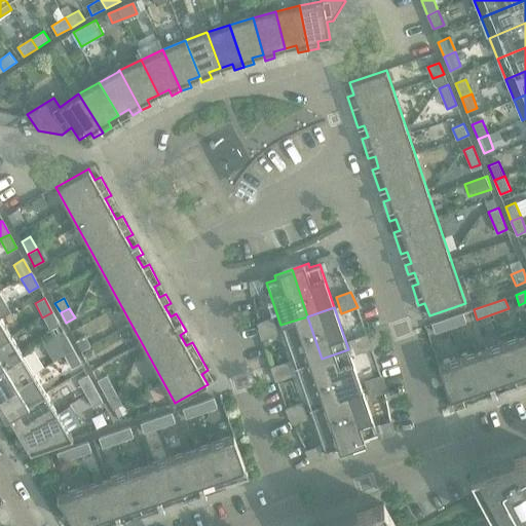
[(51,312),(42,317),(49,331),(60,326),(51,312)]
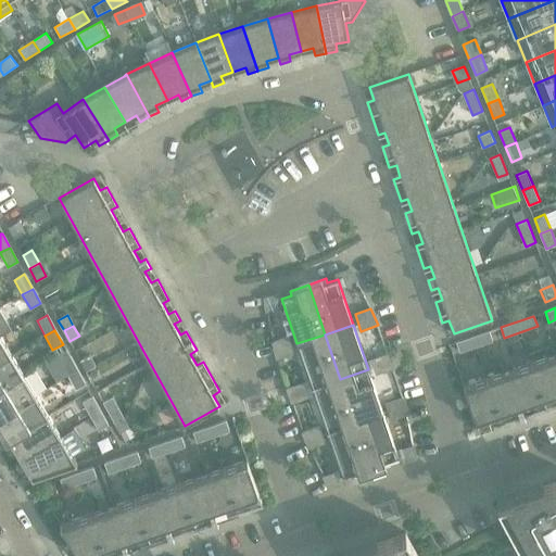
[(490,331),(456,342),(460,353),(493,341),(490,331)]
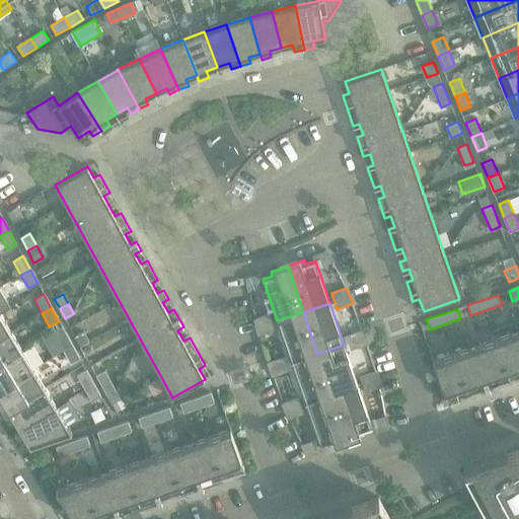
[(277,320),(291,362),(317,354),(303,312),(277,320)]
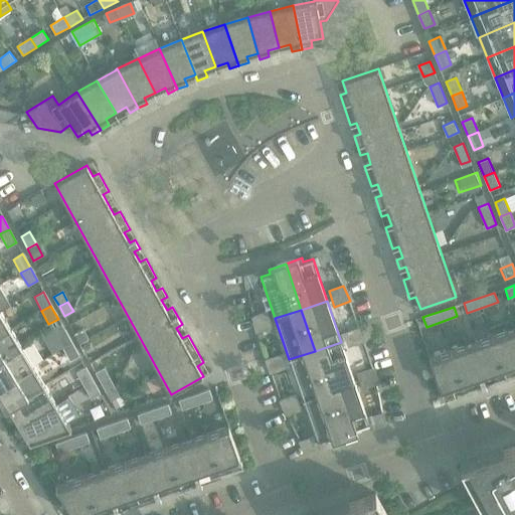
[(0,336),(11,329),(0,311),(0,336)]
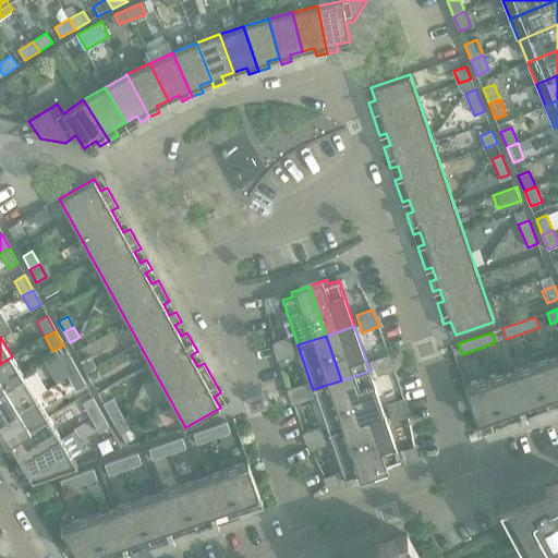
[(290,338),(275,343),(279,361),(296,355),(290,338)]
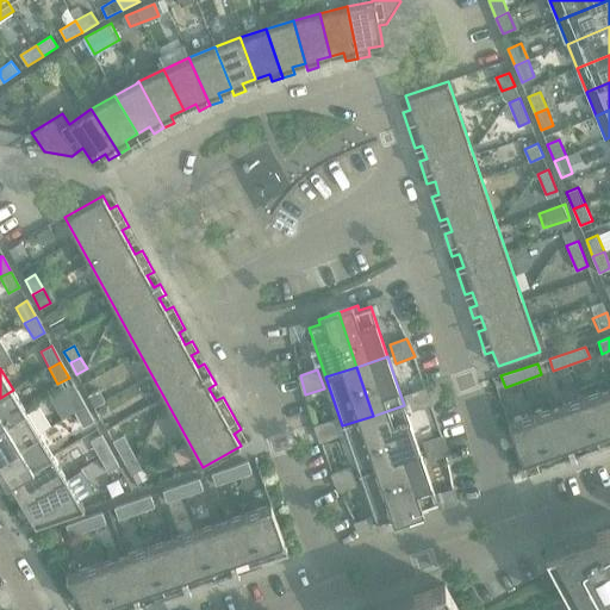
[(609,388),(509,424),(527,474),(609,444),(609,388)]
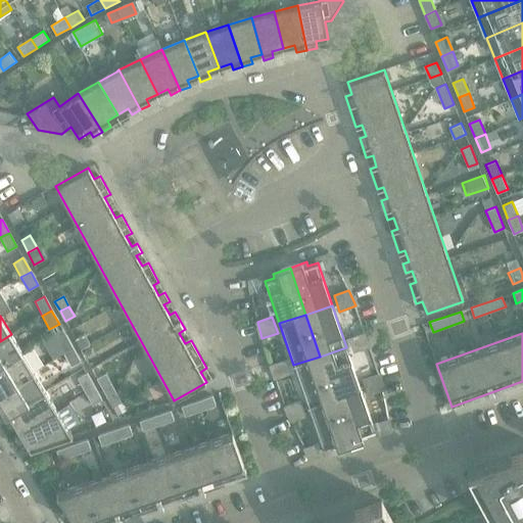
[(0,367),(24,353),(11,334),(0,341),(0,367)]
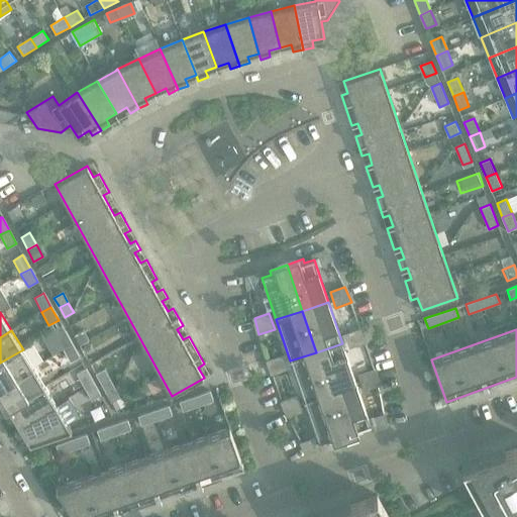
[(55,336),(63,349),(72,344),(65,331),(55,336)]
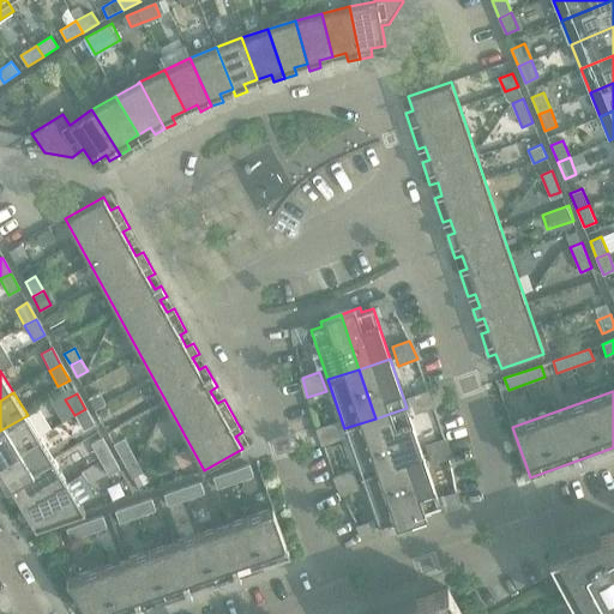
[(89,399),(96,410),(106,404),(100,393),(89,399)]
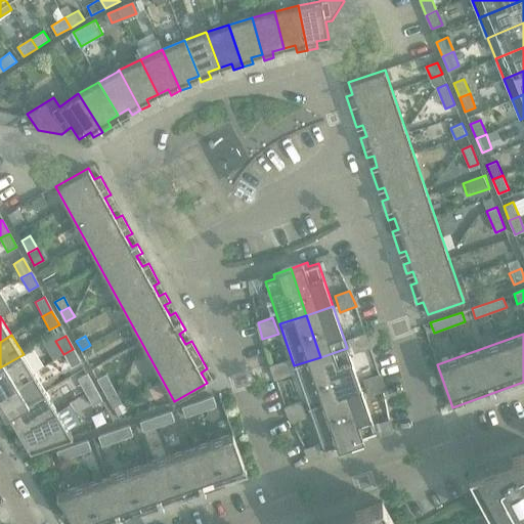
[(82,350),(87,360),(96,355),(90,345),(82,350)]
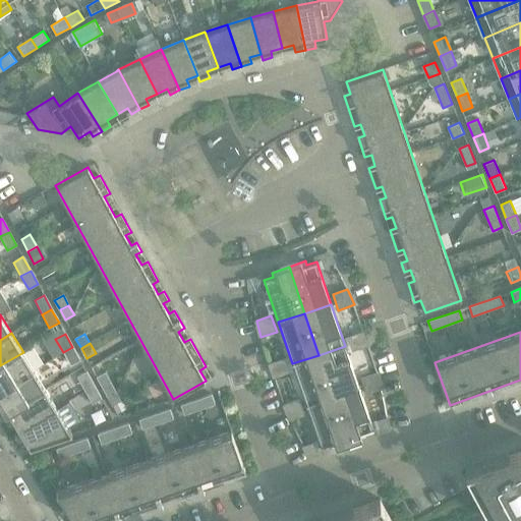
[(319,355),(333,396),(359,387),(345,346),(319,355)]
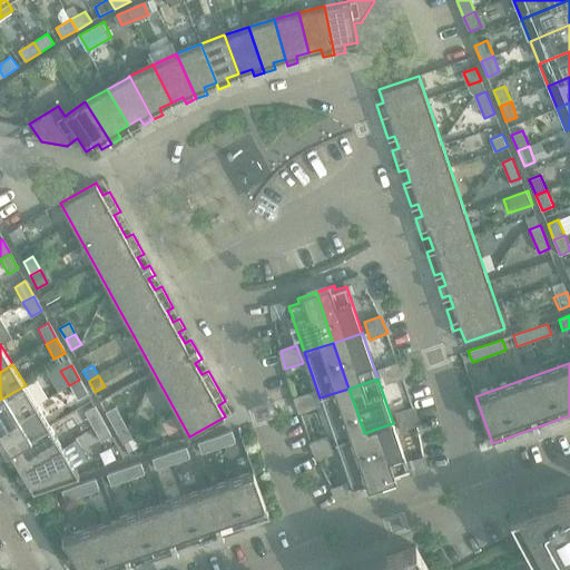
[(79,380),(69,385),(77,401),(87,395),(79,380)]
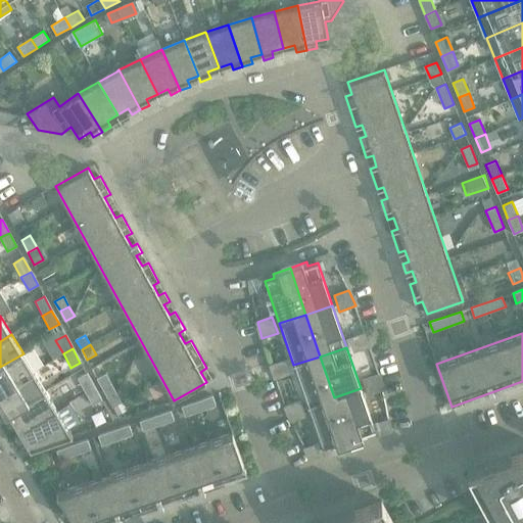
[(0,392),(35,372),(24,353),(0,367),(0,392)]
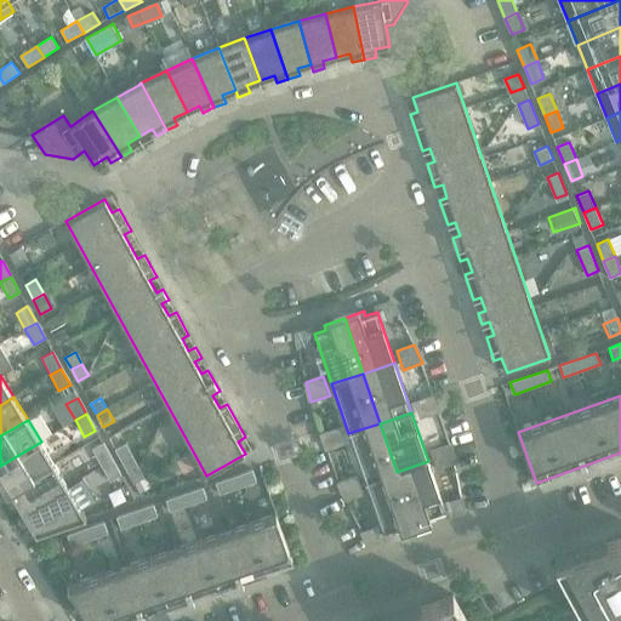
[(348,433),(365,483),(397,472),(380,423),(348,433)]
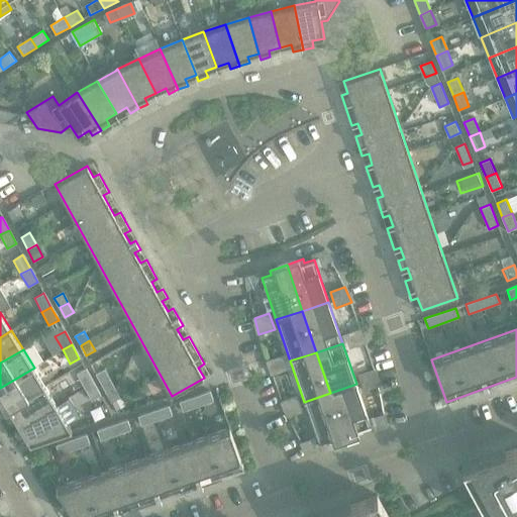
[(8,408),(8,409),(45,387),(34,368),(0,388),(0,395),(3,400),(1,401),(6,410),(8,408)]
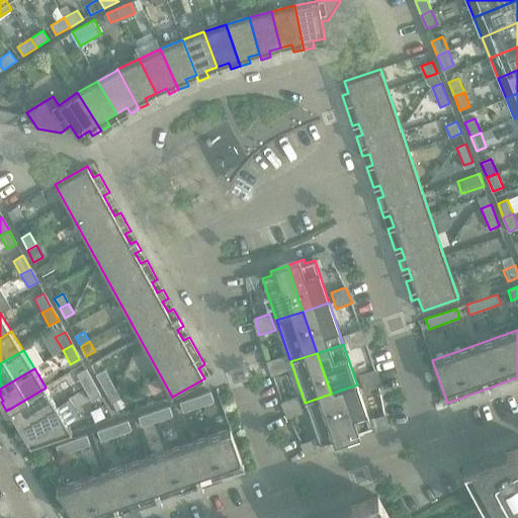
[(76,375),(83,389),(93,383),(86,370),(76,375)]
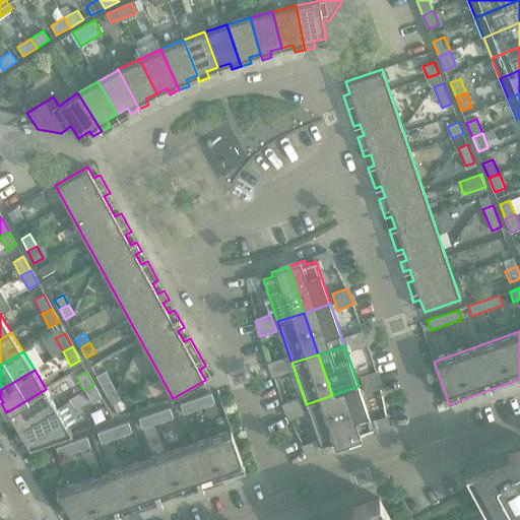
[(111,381),(106,372),(96,377),(102,386),(111,381)]
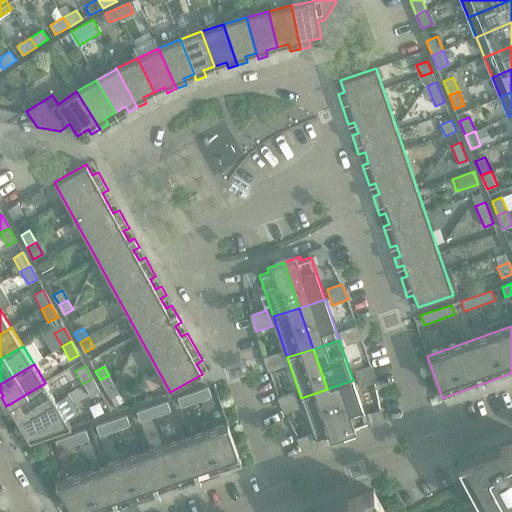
[(360,387),(375,382),(371,366),(355,371),(360,387)]
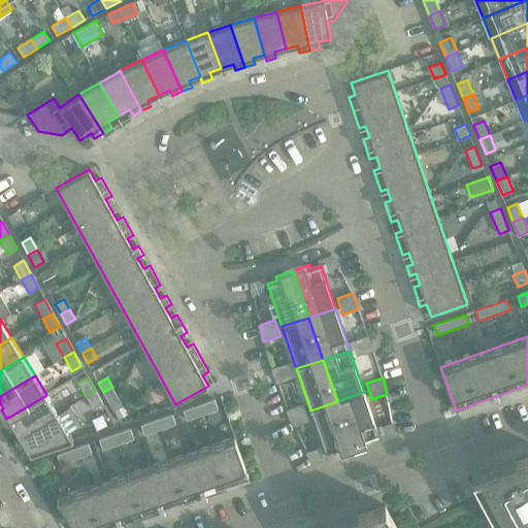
[(103,392),(109,402),(119,397),(112,387),(103,392)]
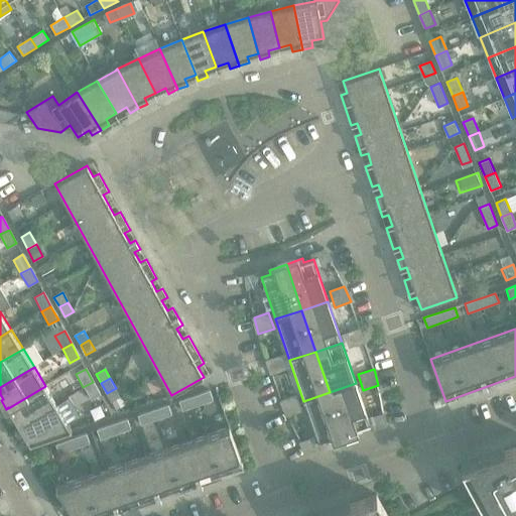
[(93,382),(83,387),(91,400),(100,395),(93,382)]
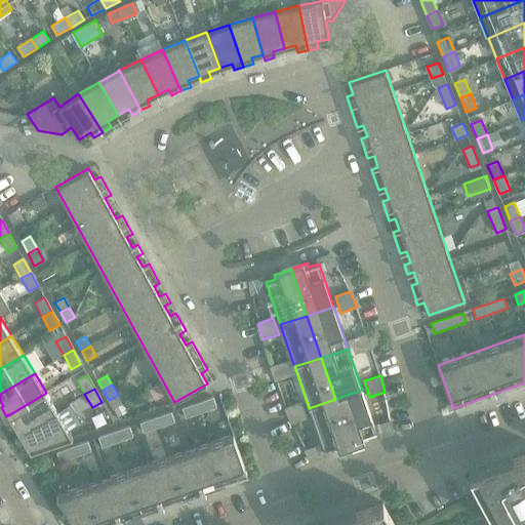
[(362,390),(335,399),(352,446),(368,440),(367,436),(376,433),(362,390)]
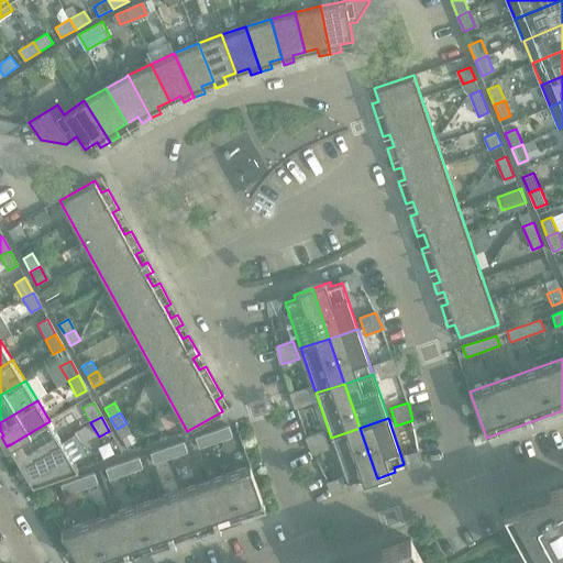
[(9,445),(21,465),(62,441),(50,421),(9,445)]
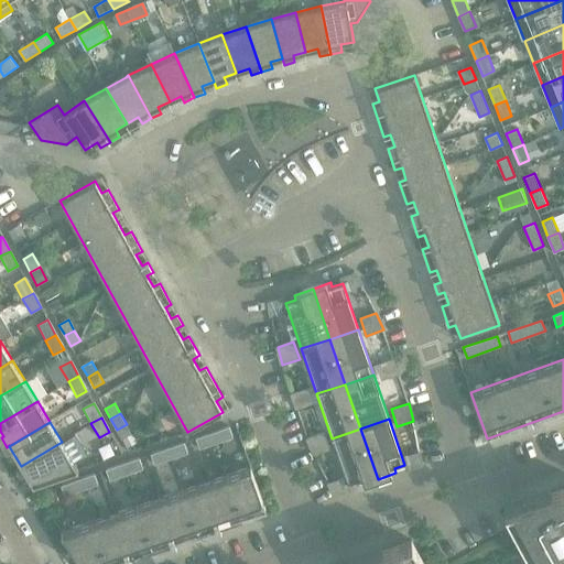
[(229,427),(196,438),(199,449),(232,437),(229,427)]
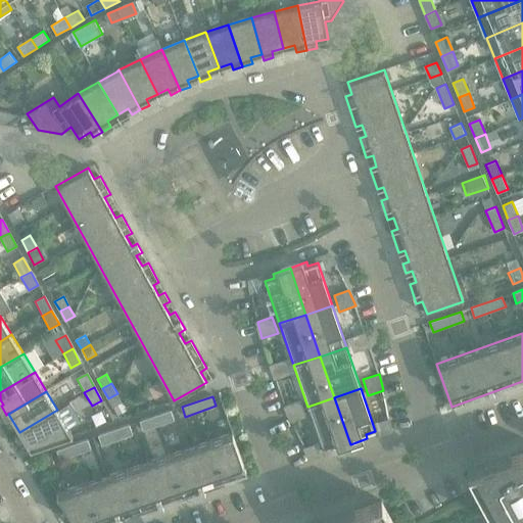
[(333,450),(350,444),(334,397),(307,407),(323,449),(332,446),(333,450)]
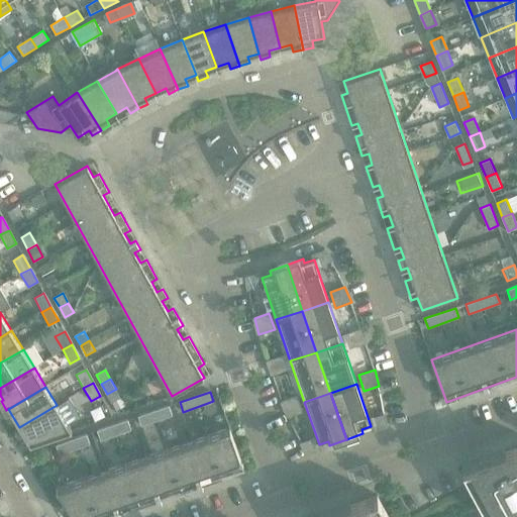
[(298,396),(282,401),(288,417),(303,411),(298,396)]
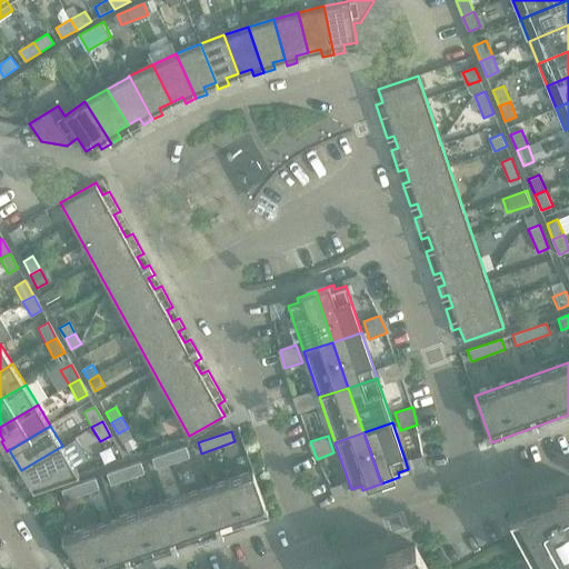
[(79,473),(62,446),(21,470),(33,489),(79,473)]
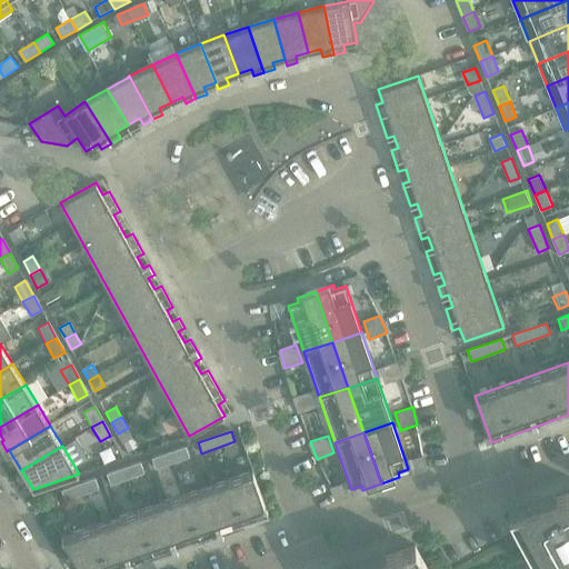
[(186,447),(152,458),(156,469),(190,457),(186,447)]
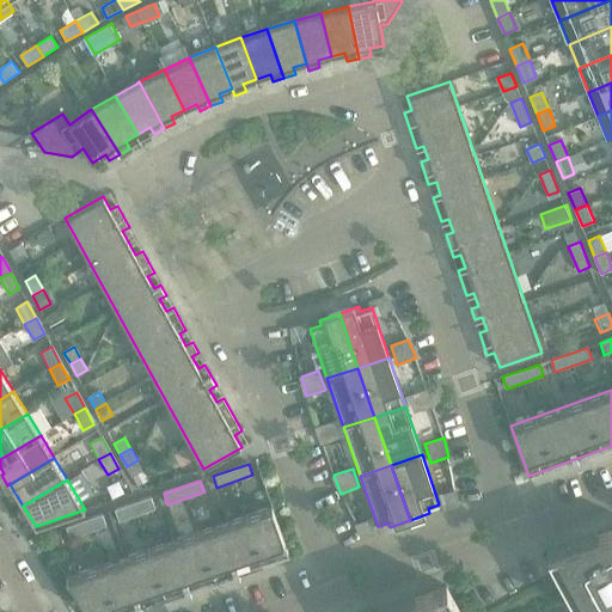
[(152,497),(115,510),(120,521),(155,509),(152,497)]
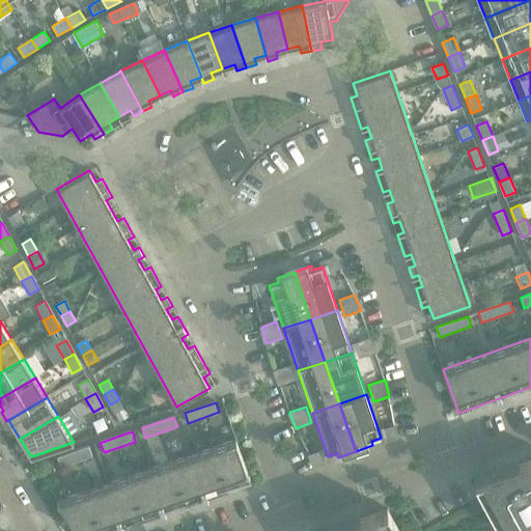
[(236,440),(58,501),(75,530),(112,530),(251,483),(236,440)]
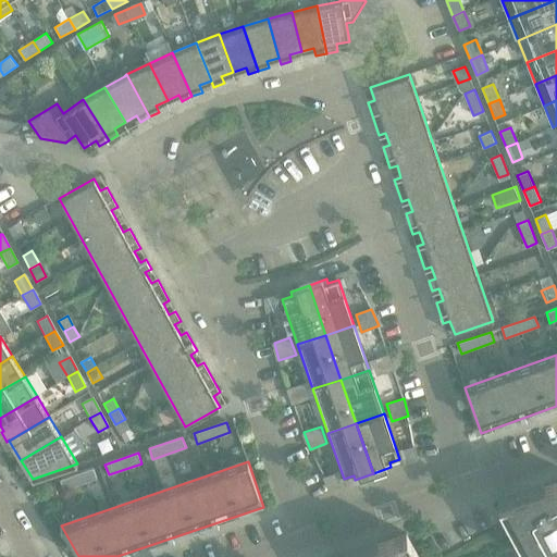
[(94,468),(60,480),(64,491),(97,479),(94,468)]
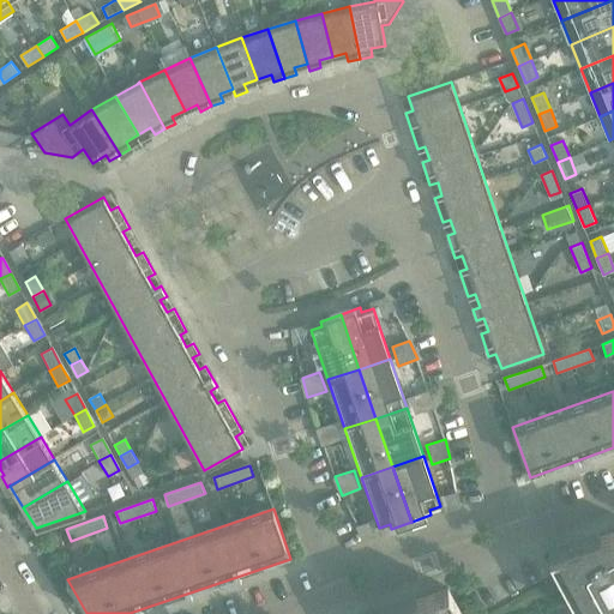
[(613,535),(563,553),(588,599),(596,613),(601,613),(613,609),(613,535)]
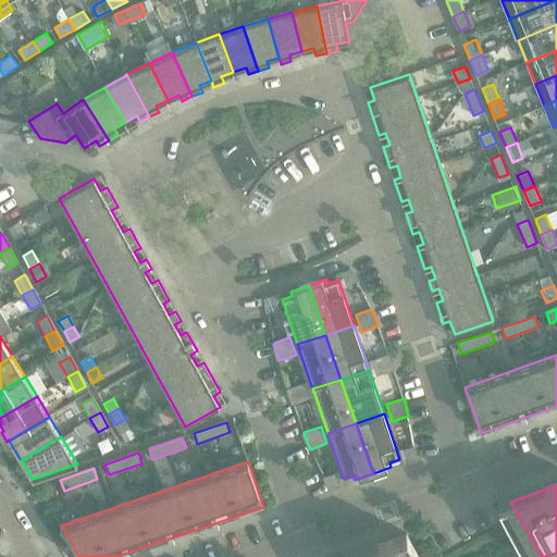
[(435,556),(431,548),(422,534),(355,556),(435,556)]
